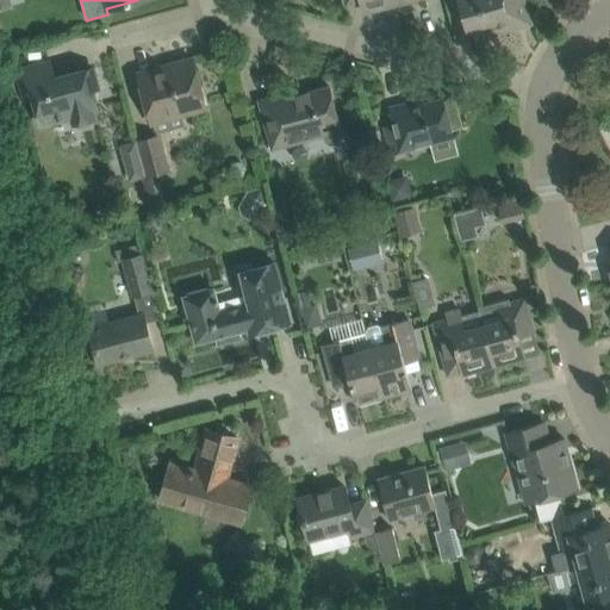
[(343,0),(346,6),(361,2),(363,13),(394,5),(393,0),(343,0)]
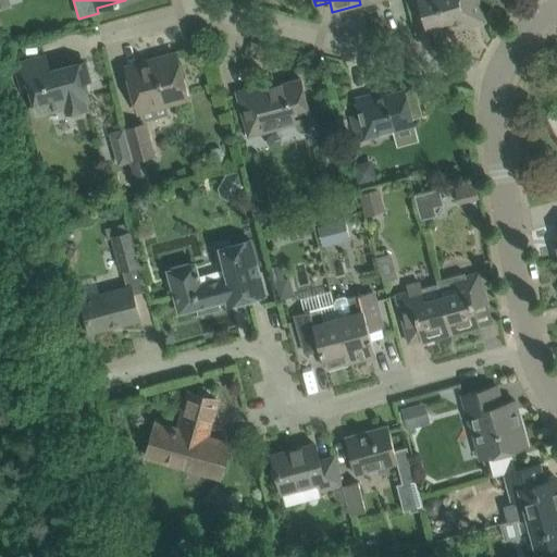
[(419,0),(428,31),(465,21),(466,26),(483,21),(477,0),(419,0)]
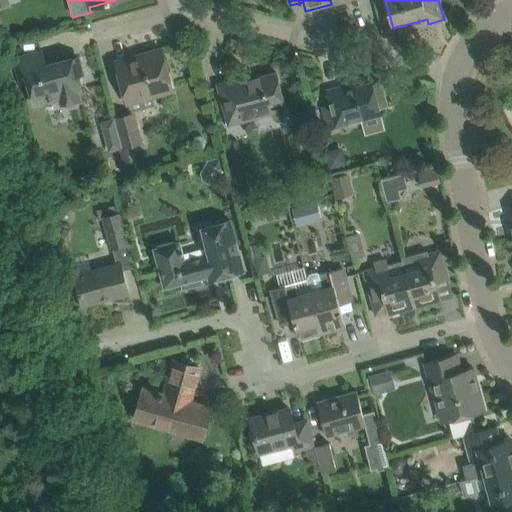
[(166,69),(161,50),(116,62),(127,103),(173,91),(166,69)]
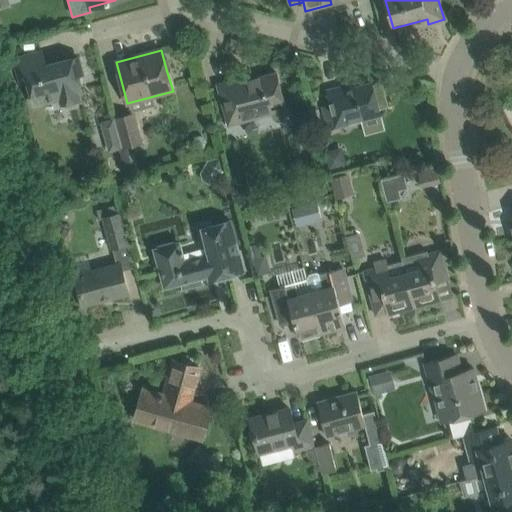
[(60,97),(62,103),(79,99),(78,92),(81,91),(77,75),(82,74),(77,57),(45,66),(42,53),(14,60),(20,84),(28,82),(34,104),(60,97)]
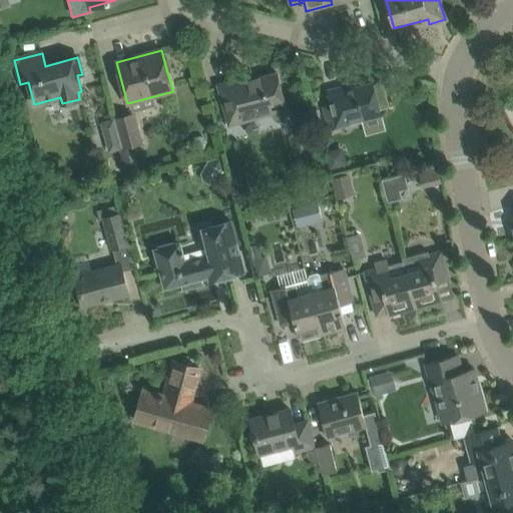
[(217,85),(223,104),(228,125),(272,114),(273,118),(275,121),(280,123),(284,121),(286,118),(286,114),(285,110),(288,109),(282,92),(277,73),(247,80),(246,77),(217,85)]
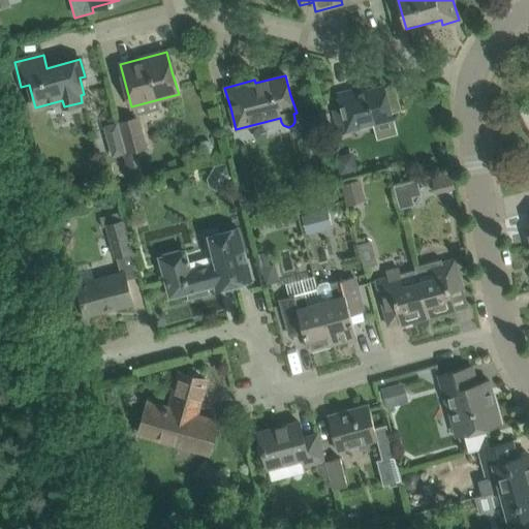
[(334,111),(339,133),(375,124),(374,120),(390,115),(392,123),(394,122),(391,113),(401,111),(395,86),(384,89),(383,86),(353,94),(352,90),(338,94),(342,109),(334,111)]
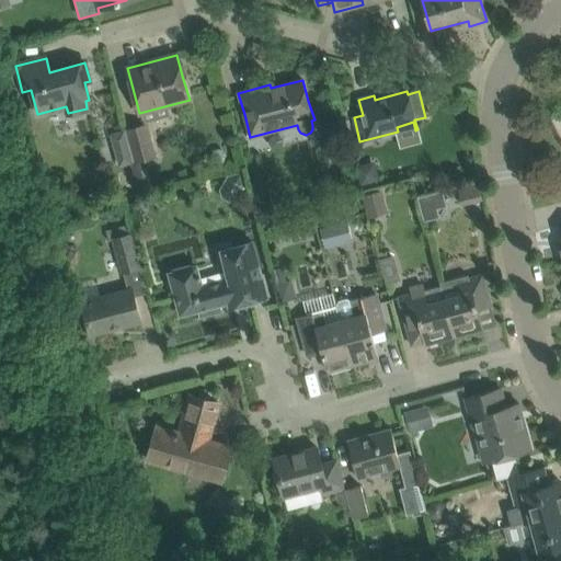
[(126,130),(135,162),(155,157),(146,125),(126,130)]
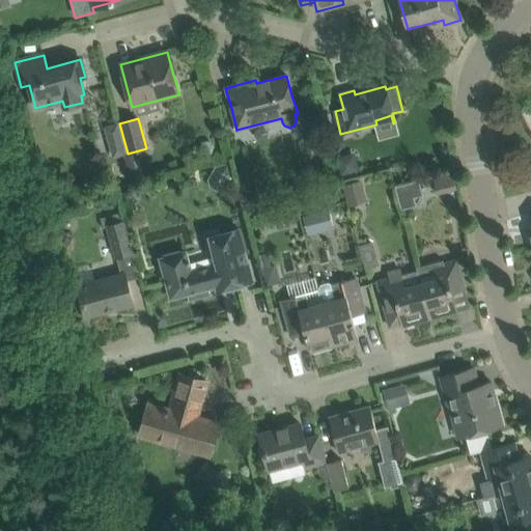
[(445,147),(444,147),(443,147),(442,147),(441,147),(440,148),(439,149),(438,150),(438,151),(438,152),(438,154),(438,155),(438,156),(438,157),(439,157),(440,158),(440,159),(441,159),(442,159),(443,160),(444,159),(445,159),(446,159),(447,158),(448,158),(448,157),(449,156),(449,155),(449,154),(449,152),(449,151),(449,150),(448,149),(447,148),(446,148),(446,147),(445,147)]
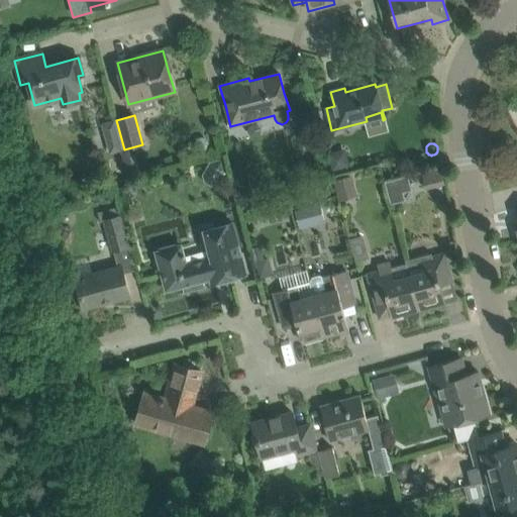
[(332,172),(349,167),(343,148),(327,153),(332,172)]
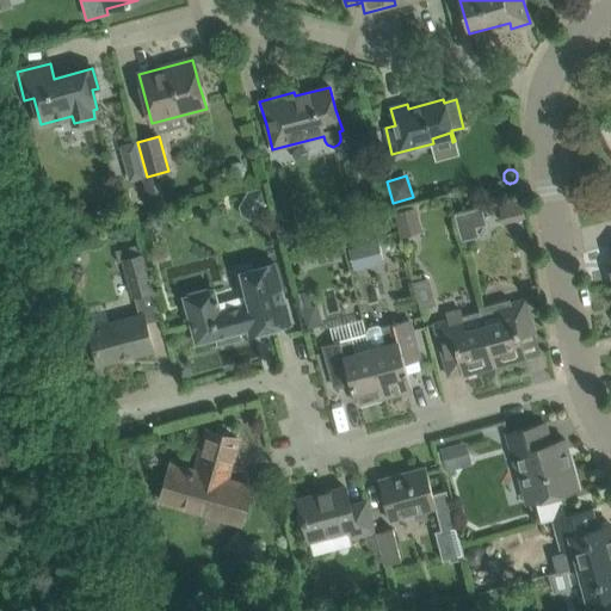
[(165,202),(160,183),(152,185),(158,204),(165,202)]
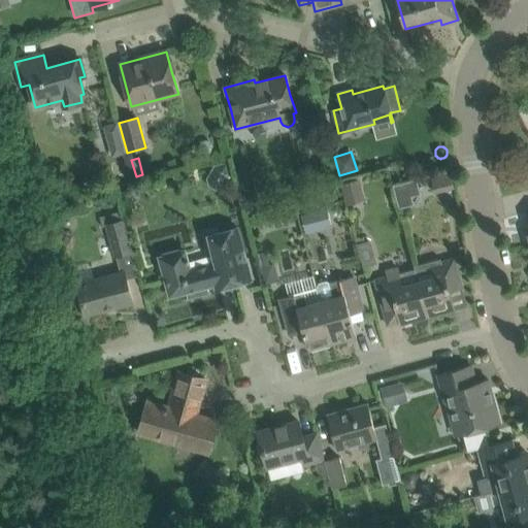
[(431,177),(435,192),(453,188),(450,173),(431,177)]
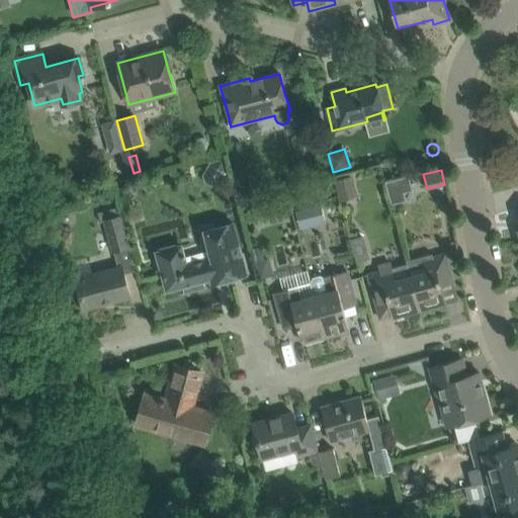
[(384,180),(391,205),(420,197),(414,173),(384,180)]
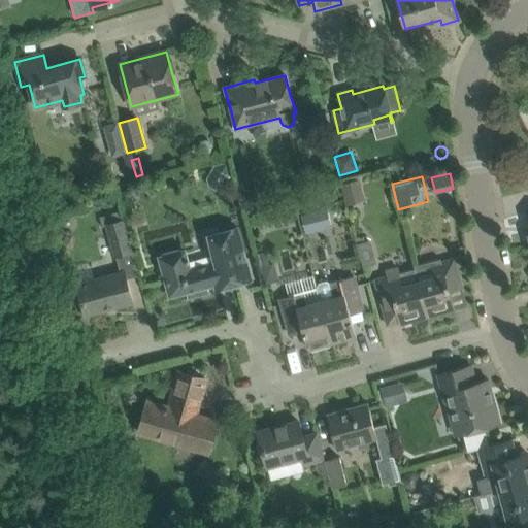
[(365,200),(360,179),(341,184),(348,205),(365,200)]
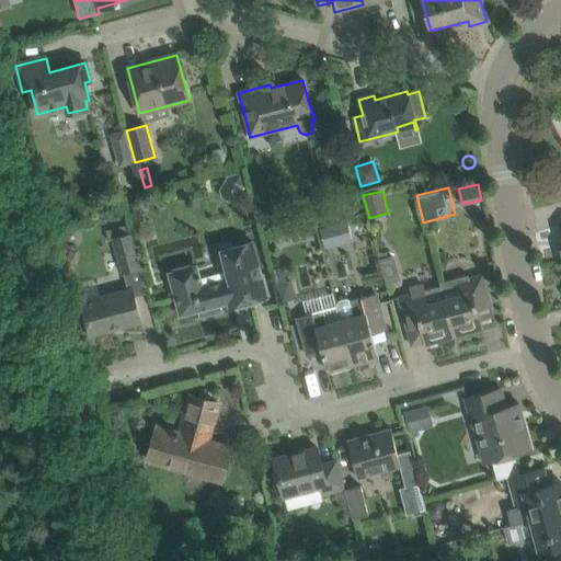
[(324,248),(352,240),(347,220),(319,227),(324,248)]
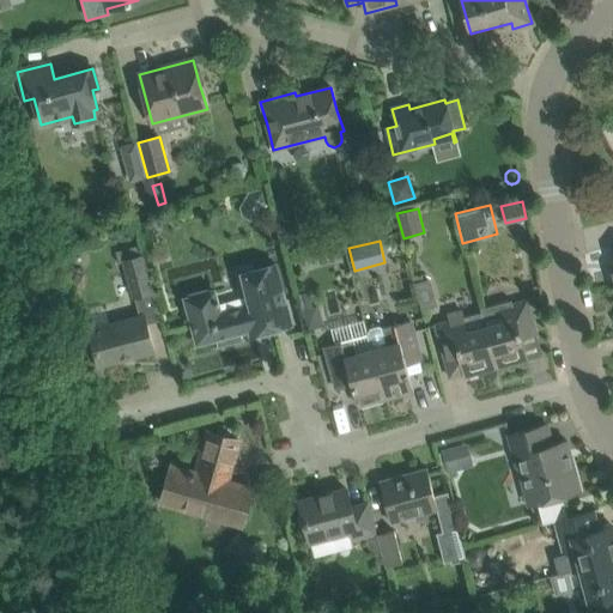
[(133,298),(151,293),(141,256),(123,261),(133,298)]
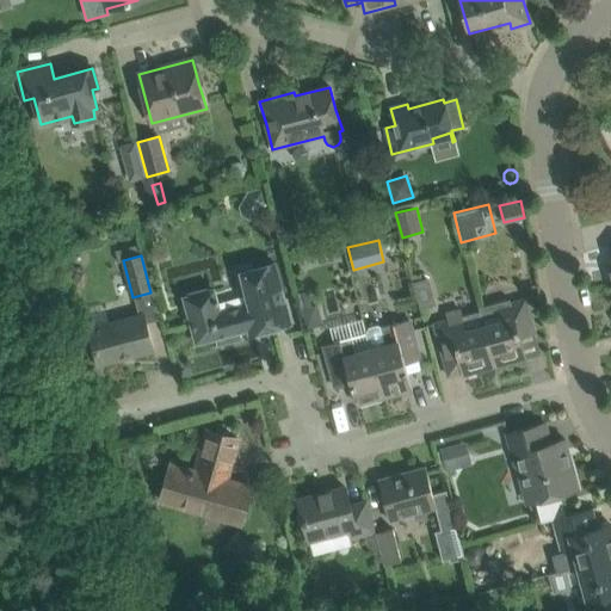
[(275,264),(253,270),(252,263),(233,267),(238,285),(245,284),(250,303),(218,312),(213,290),(211,290),(210,287),(187,292),(187,297),(185,297),(191,320),(197,343),(216,338),(218,344),(242,338),(240,331),(245,329),(246,335),(263,331),(290,323),(284,301),(275,264)]
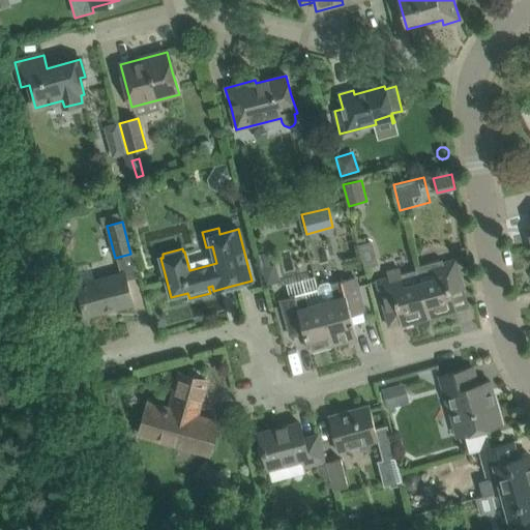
[(270,265),(267,252),(258,255),(261,267),(270,265)]
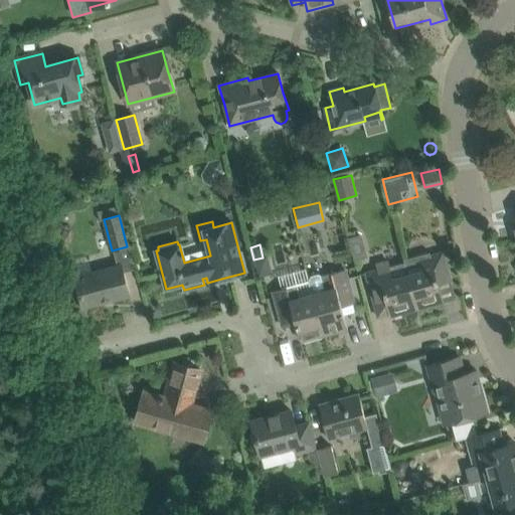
[(404,263),(416,309),(443,301),(439,285),(451,281),(443,251),(431,255),(430,252),(403,260),(404,263)]
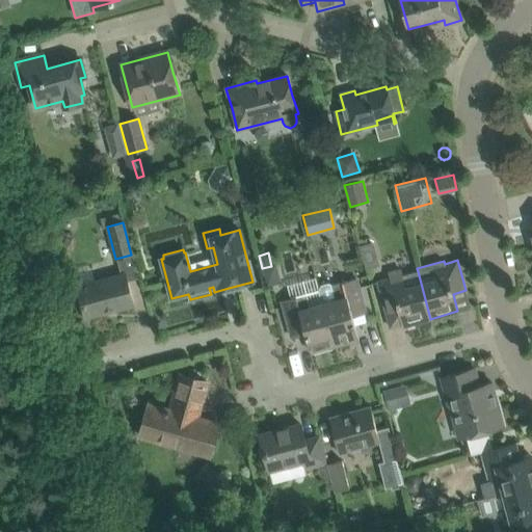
[(418,271),(403,274),(401,268),(388,271),(390,278),(377,282),(380,292),(386,312),(390,329),(403,325),(403,326),(430,319),(418,271)]
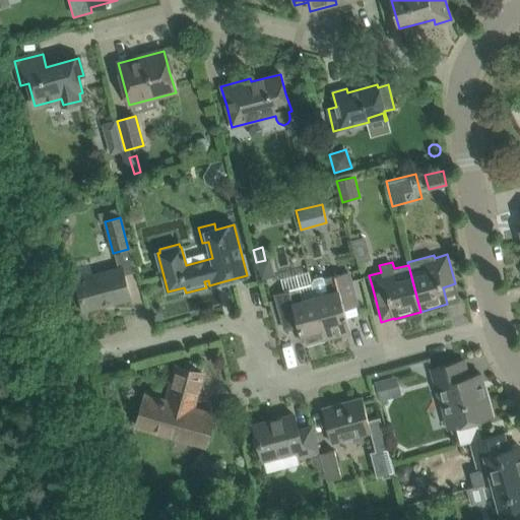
[(131,299),(126,278),(123,267),(95,274),(92,275),(76,279),(75,280),(83,311),(131,299)]
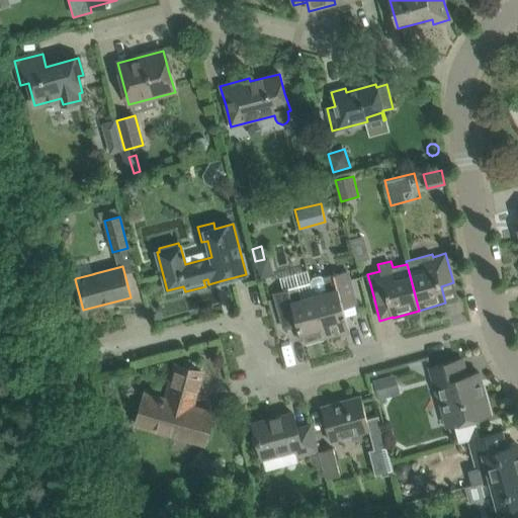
[(356,306),(350,285),(347,271),(324,277),(320,275),(313,278),(311,282),(315,296),(325,336),(348,329),(341,303),(353,299),(354,306),(356,306)]
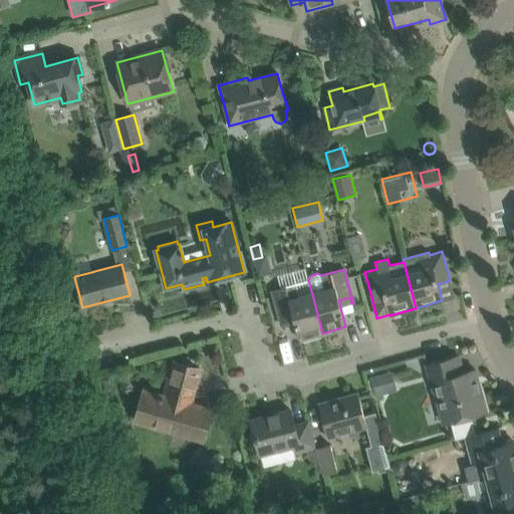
[(312,294),(299,298),(296,284),(292,285),(273,291),(270,291),(280,326),(285,324),(289,321),(294,319),(299,339),(322,333),(312,294)]
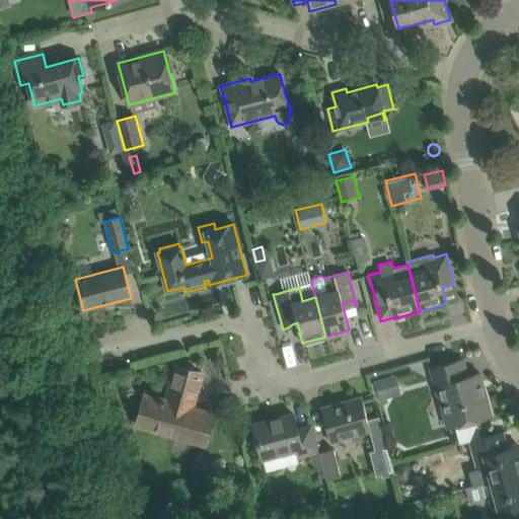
[(445,428),(453,426),(492,416),(479,373),(467,376),(463,359),(430,368),(437,395),(445,428)]
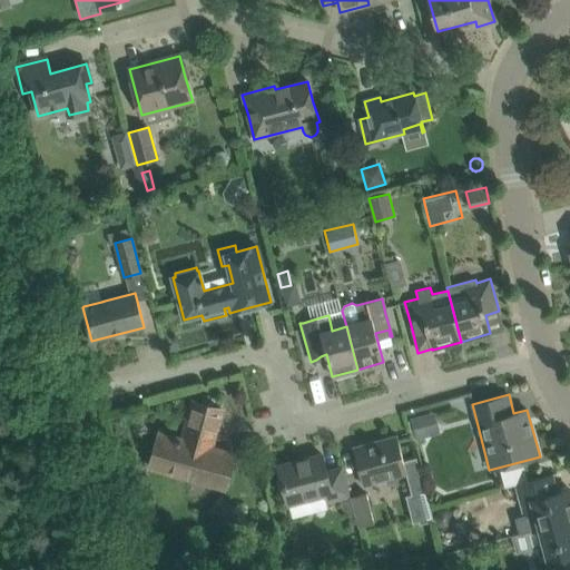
[(150,467),(225,488),(234,455),(210,448),(222,410),(194,402),(183,441),(159,434),(150,467)]
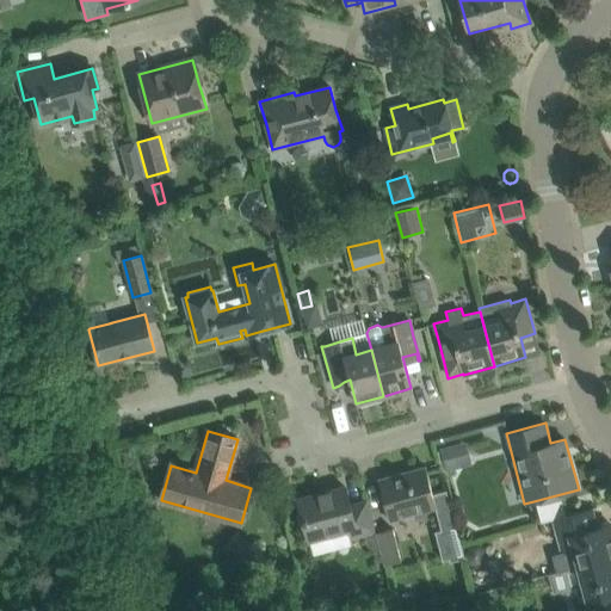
[(455,458),(452,446),(439,450),(445,473),(458,469),(455,458)]
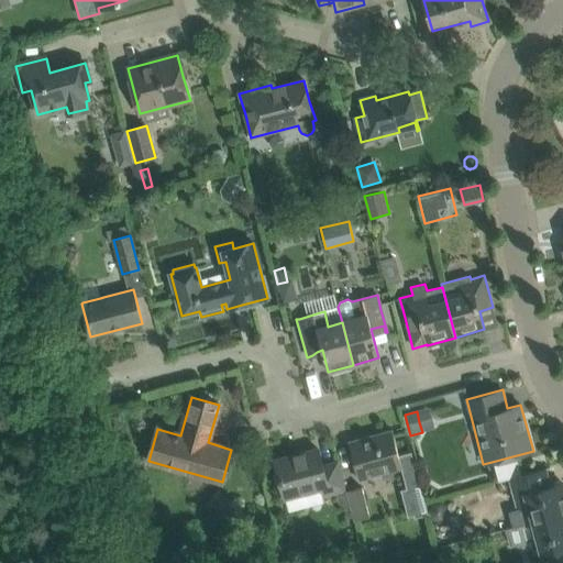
[(359,479),(400,467),(407,489),(400,490),(408,517),(414,515),(415,518),(428,515),(411,452),(399,455),(392,430),(374,435),(373,439),(363,442),(362,439),(349,442),(354,463),(359,479)]
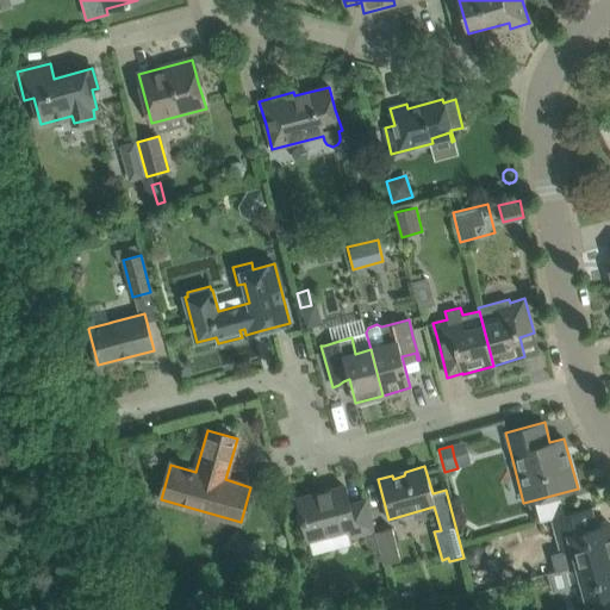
[(365,500),(349,505),(344,486),(298,499),(304,522),(309,539),(310,542),(347,533),(349,542),(365,537),(368,553),(379,551),(374,531),(373,531),(371,524),(365,500)]
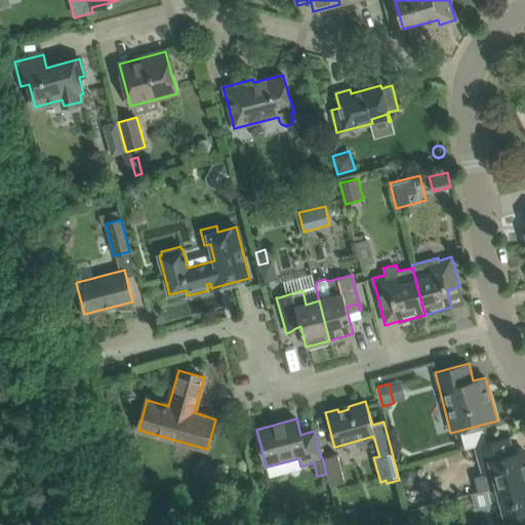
[(492,473),(496,487),(524,479),(524,451),(524,450),(513,453),(509,438),(513,437),(513,436),(475,446),(483,475),(492,473)]
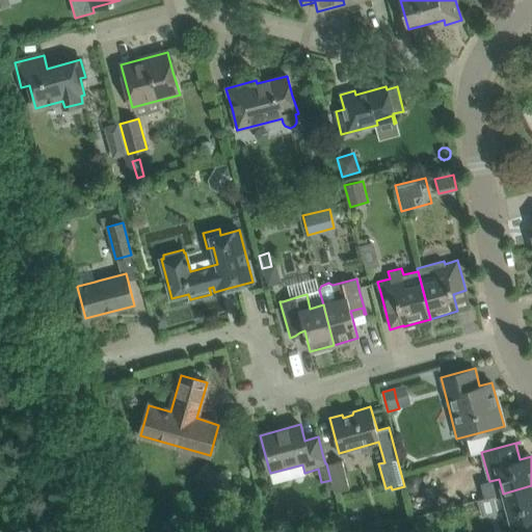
[(342,459),(326,463),(330,480),(331,479),(335,491),(349,488),(342,459)]
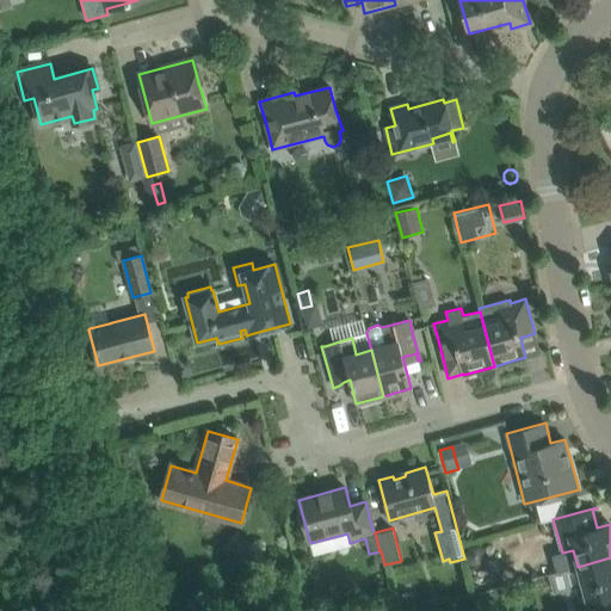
[(238,567),(255,548),(236,531),(220,551),(238,567)]
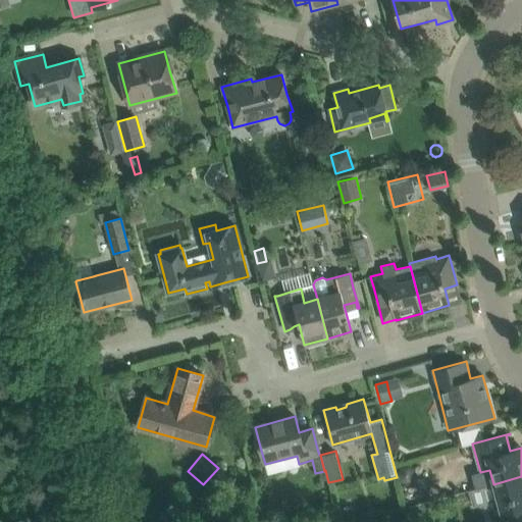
[(413,473),(411,468),(405,467),(400,469),(398,476),(400,482),(406,483),(410,481),(413,473)]
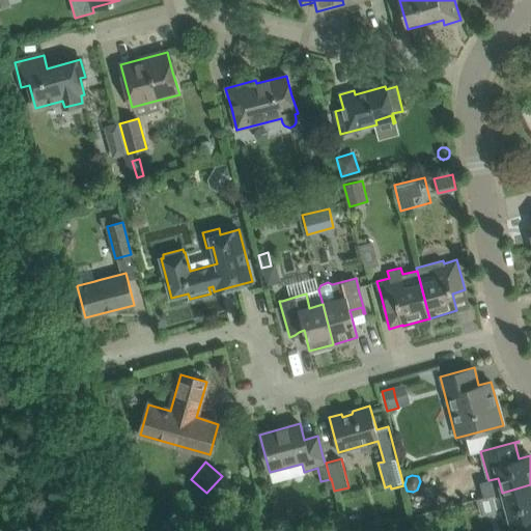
[(493,495),(476,500),(480,516),(497,511),(499,520),(502,530),(530,530),(530,484),(502,493),(493,495)]
